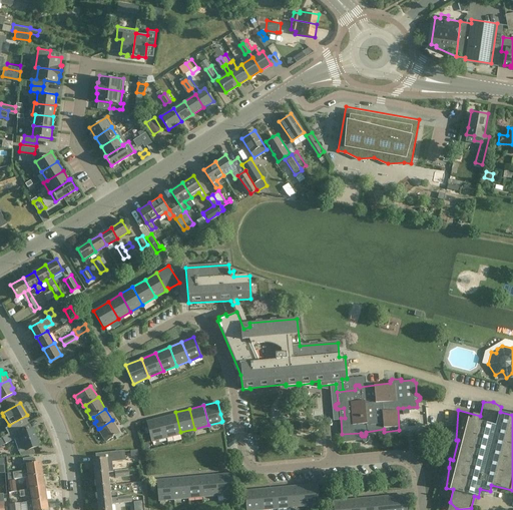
[(175,412),(161,416),(166,436),(180,432),(175,412)]
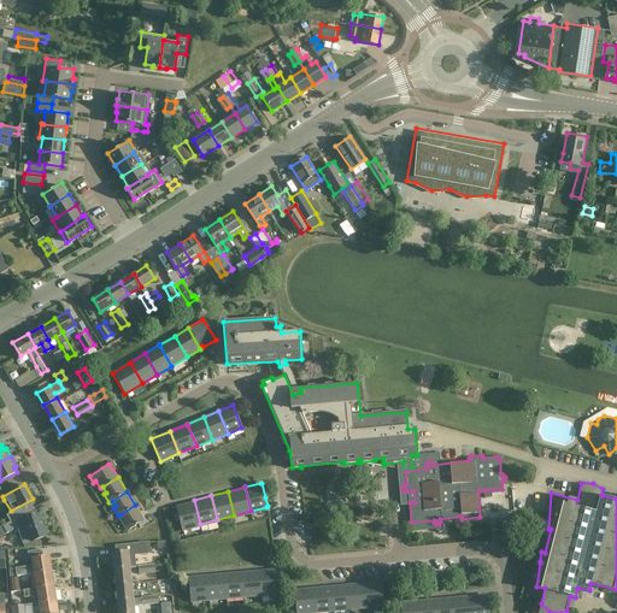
[(194,500),(177,505),(183,528),(200,524),(194,500)]
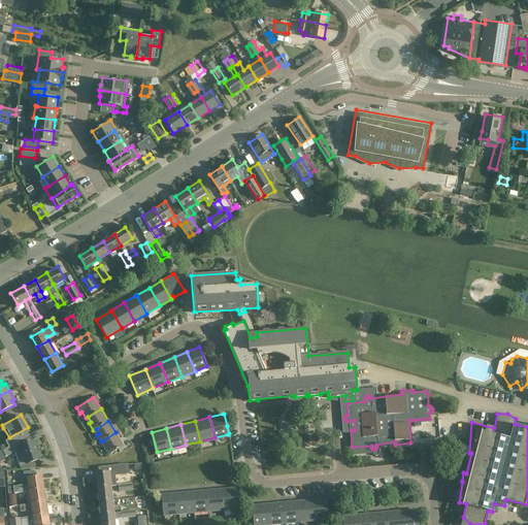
[(123,445),(116,432),(103,440),(106,446),(104,447),(108,454),(123,445)]
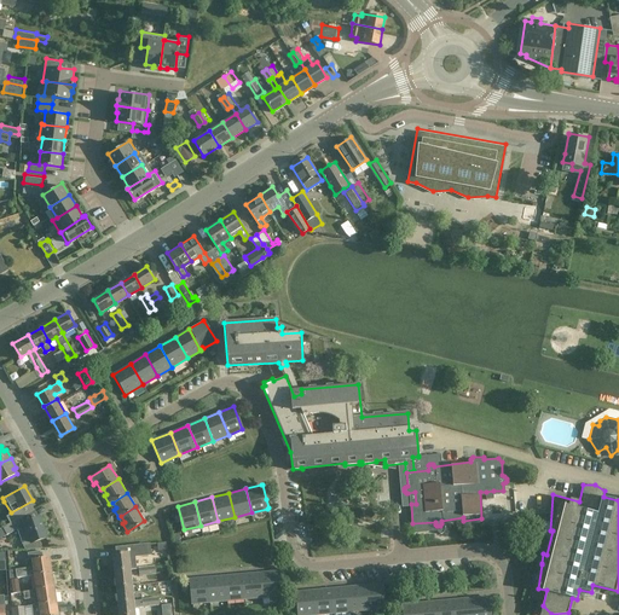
[(24,522),(27,521),(23,515),(0,527),(0,533),(1,537),(18,527),(24,544),(32,541),(24,522)]
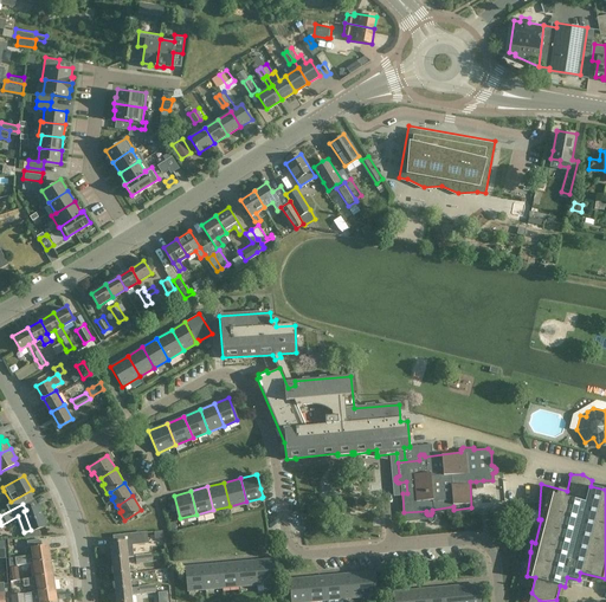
[(39,505),(26,510),(24,511),(31,530),(46,525),(39,505)]
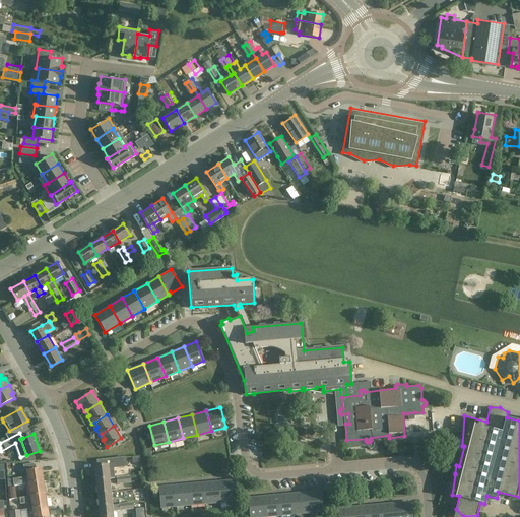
[(95,477),(109,476),(115,475),(114,467),(126,465),(125,456),(103,459),(98,459),(98,465),(94,466),(95,477)]
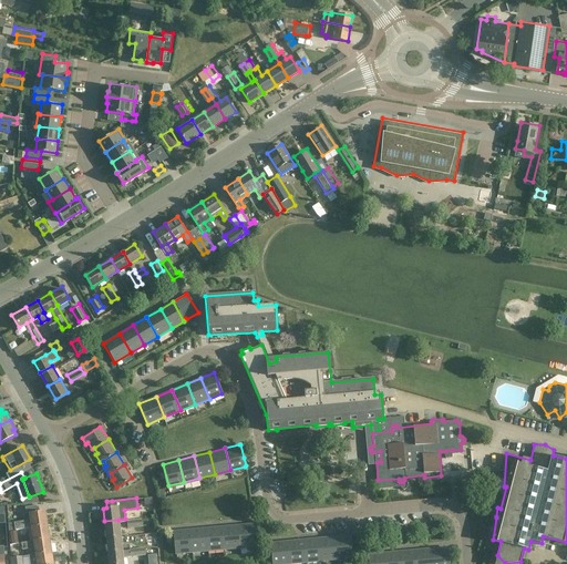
[(30,524),(45,522),(44,509),(28,512),(29,519),(14,521),(14,526),(30,524)]
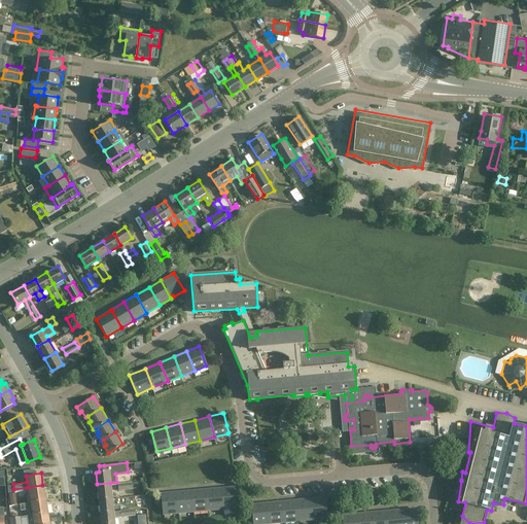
[(133,480),(118,481),(119,488),(133,487),(133,480)]
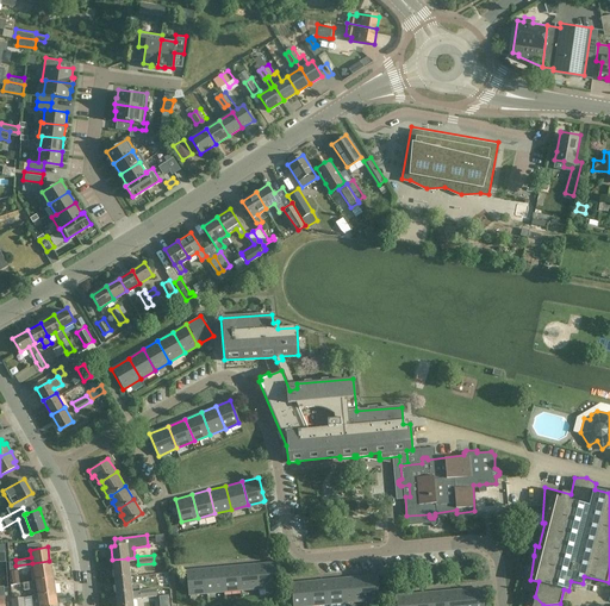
[(128,558),(112,560),(114,578),(129,575),(128,558)]
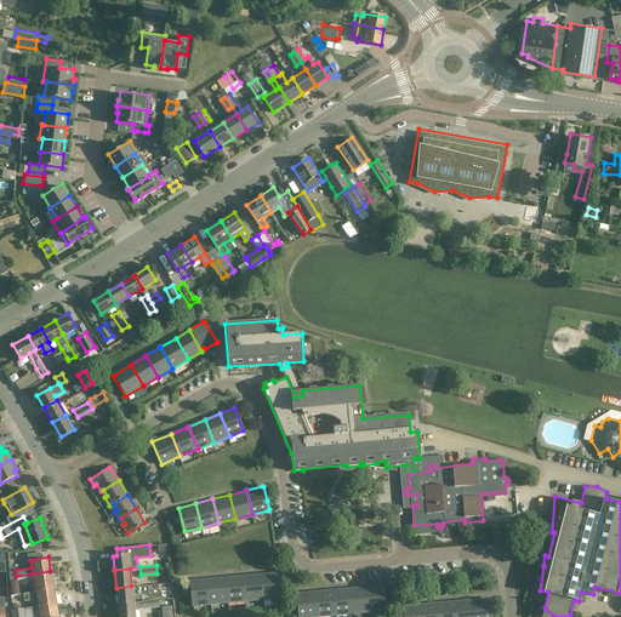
[(52,586),(50,571),(33,573),(35,588),(52,586)]
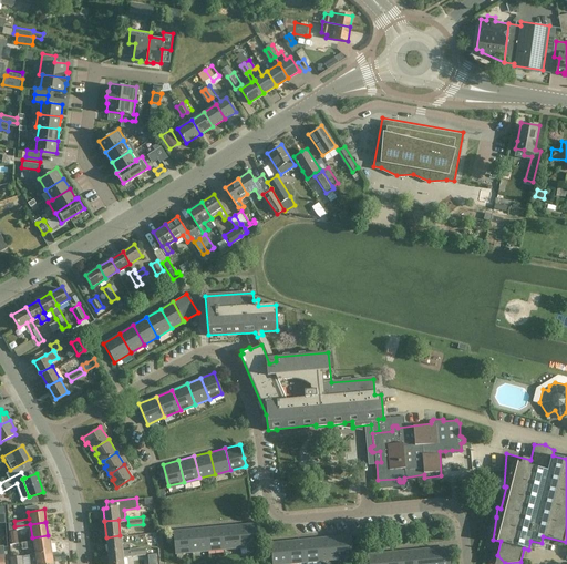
[(253,523),(238,525),(240,547),(255,546),(253,523)]
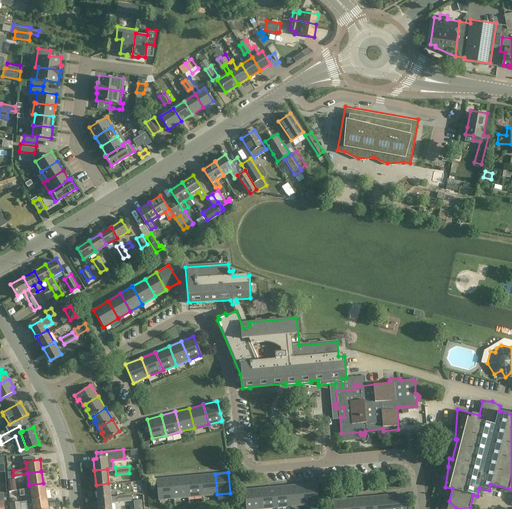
[(217,494),(215,474),(201,475),(203,495),(217,494)]
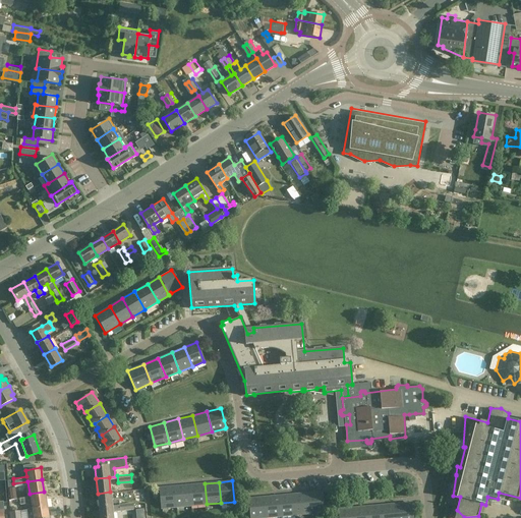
[(205,483),(190,484),(192,505),(207,504),(205,483)]
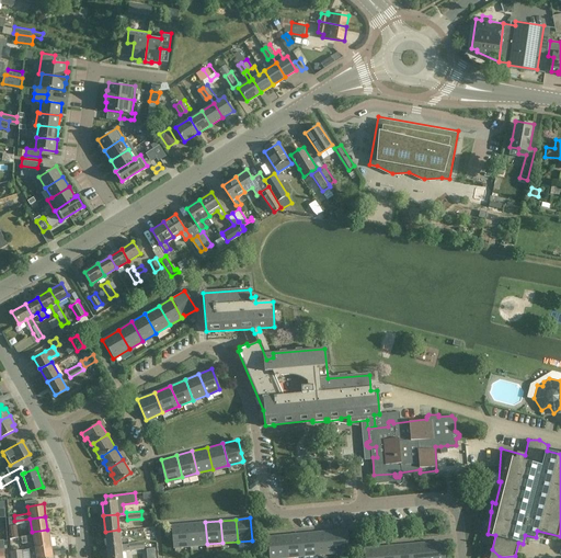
[(205,522),(189,524),(191,546),(207,544),(205,522)]
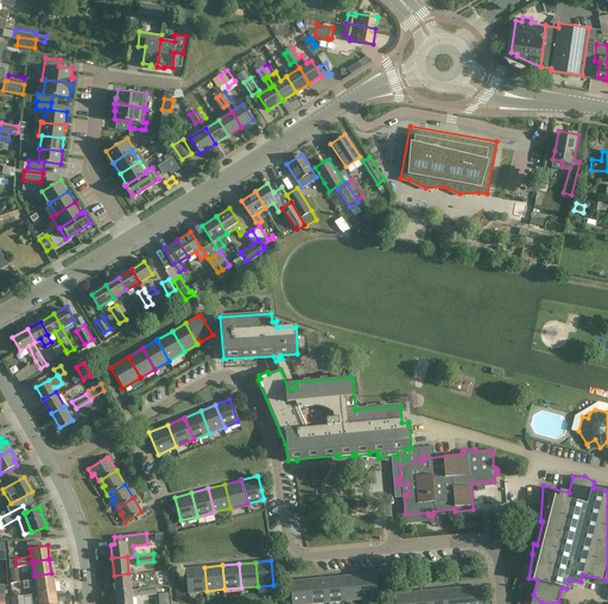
[(207,591),(204,567),(185,568),(188,592),(207,591)]
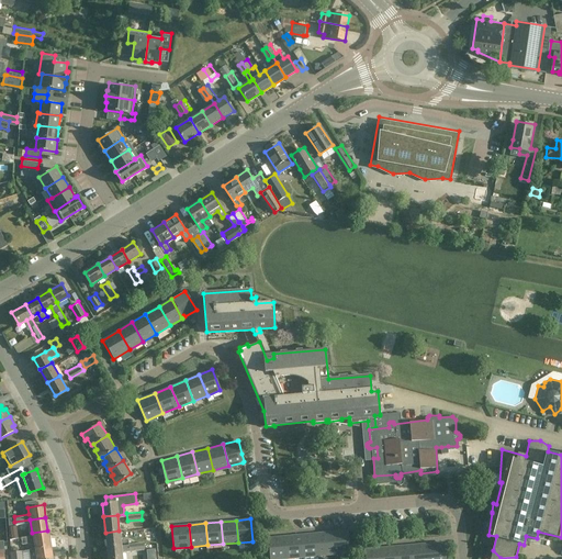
[(47,530),(32,533),(22,535),(23,544),(31,543),(31,547),(49,545),(47,530)]
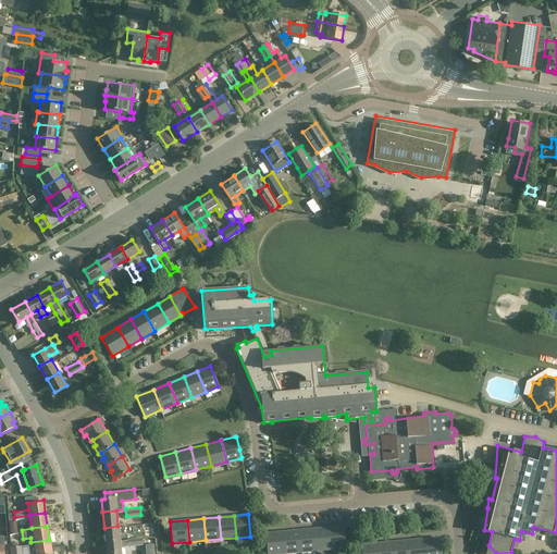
[(118,526),(104,528),(106,540),(120,539),(118,526)]
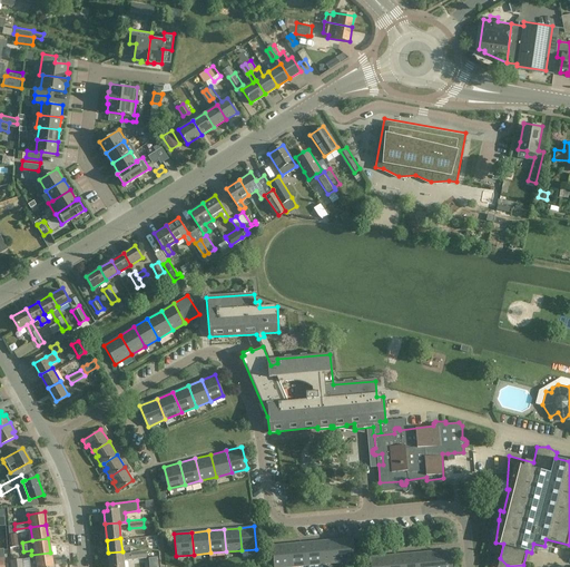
[(337,539),(340,561),(354,560),(352,538),(337,539)]
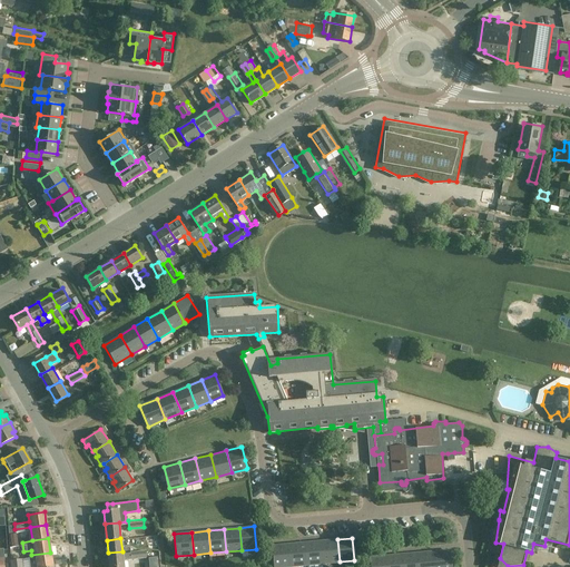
[(340,561),(337,539),(322,540),(324,563),(340,561)]
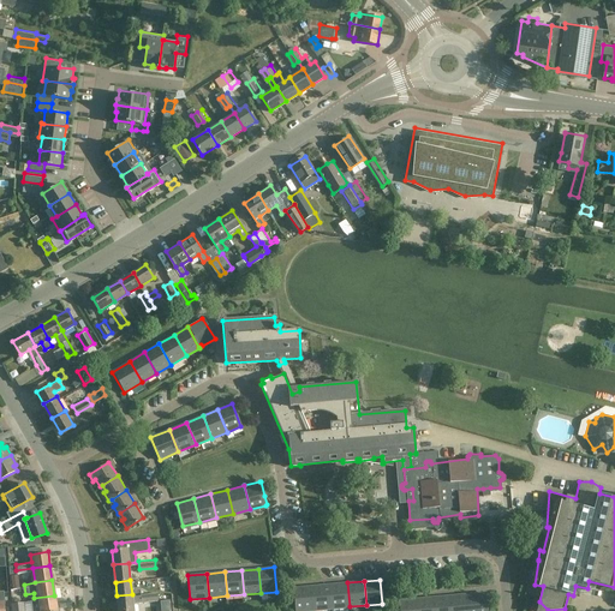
[(350,606),(347,582),(329,585),(333,609),(350,606)]
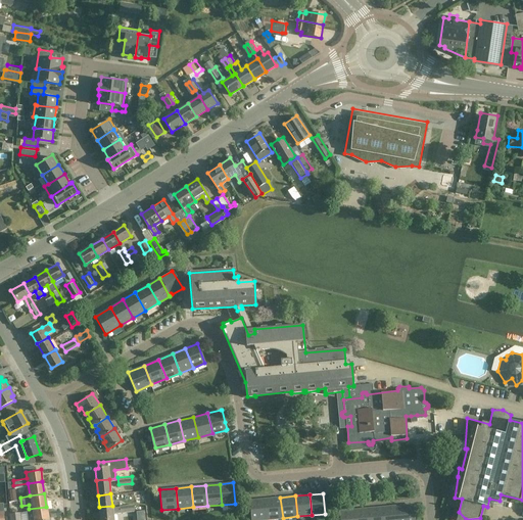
[(283,518),(280,498),(266,499),(268,519),(283,518)]
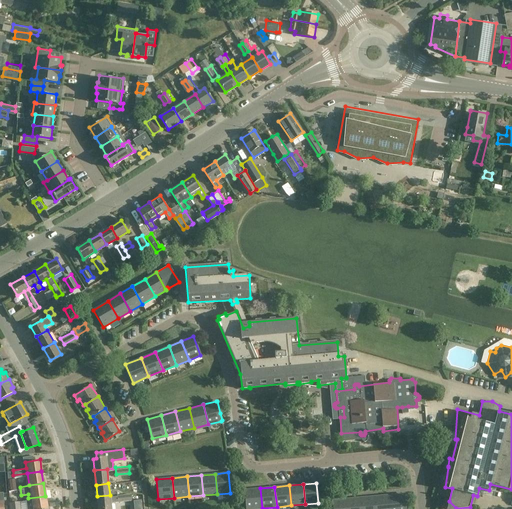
[(254,508),(262,508),(260,488),(245,489),(246,508),(254,508)]
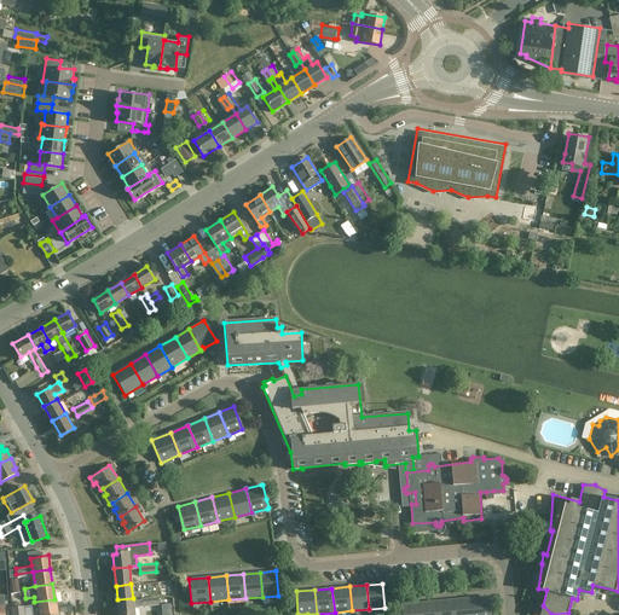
[(473,597),(474,614),(490,614),(490,596),(473,597)]
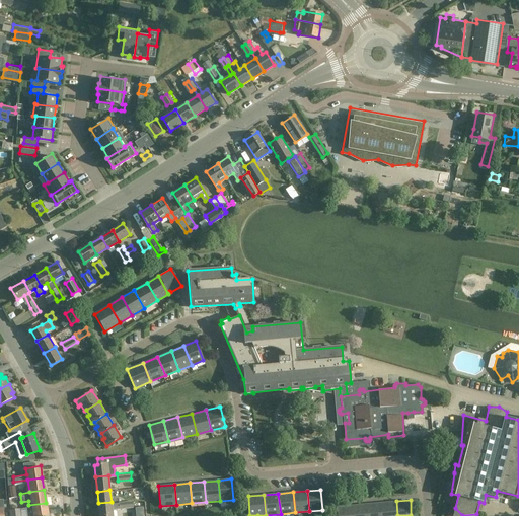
[(397,515),(396,501),(382,502),(383,515),(397,515)]
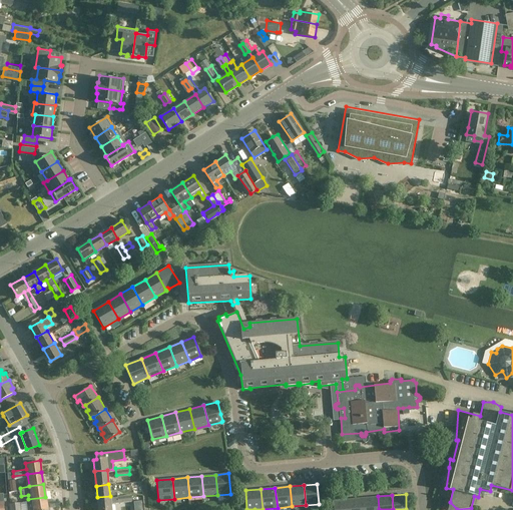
[(111,509),(110,496),(97,497),(98,509),(111,509)]
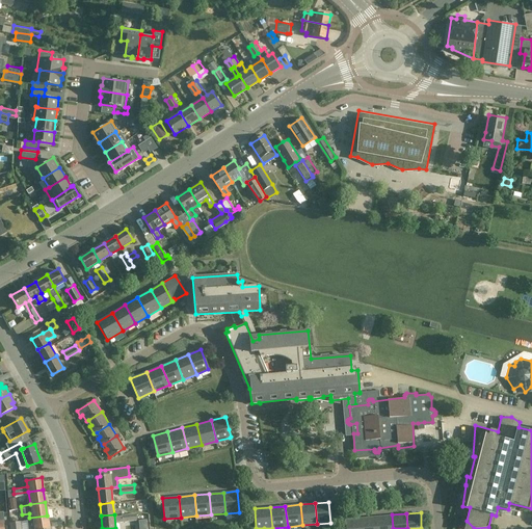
[(393,528),(392,514),(376,517),(377,528),(393,528)]
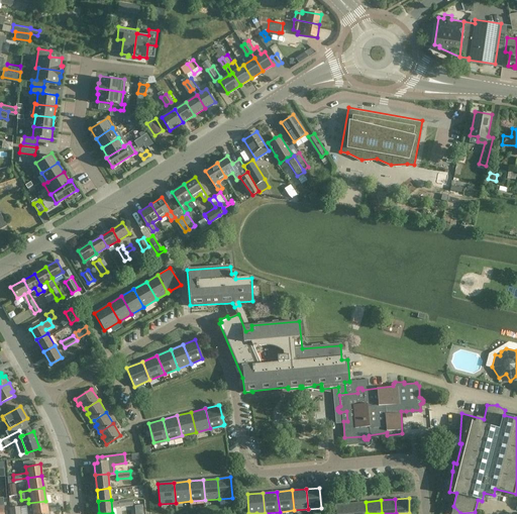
[(47,513),(45,501),(28,503),(26,504),(27,513),(47,513)]
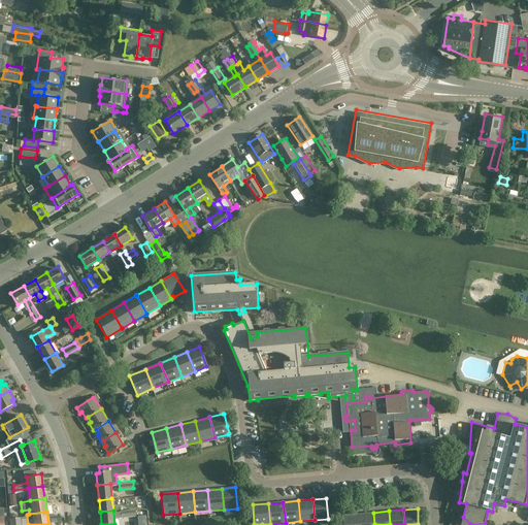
[(374,524),(373,513),(359,514),(360,524),(374,524)]
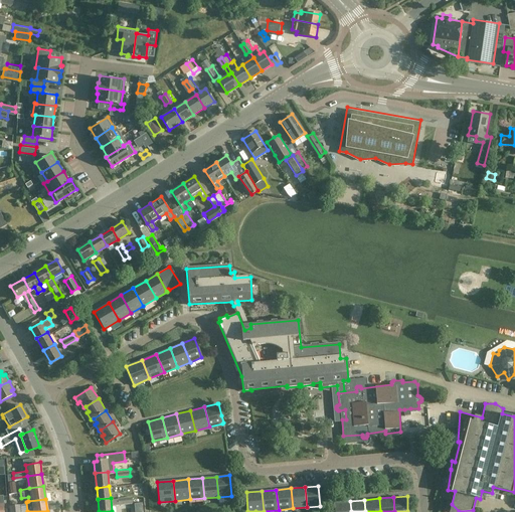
[(351,511),(350,501),(334,502),(334,511),(351,511)]
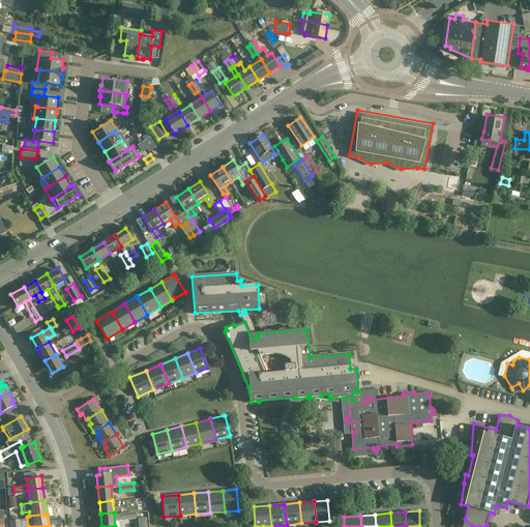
[(22,526),(21,518),(10,520),(10,526),(22,526)]
